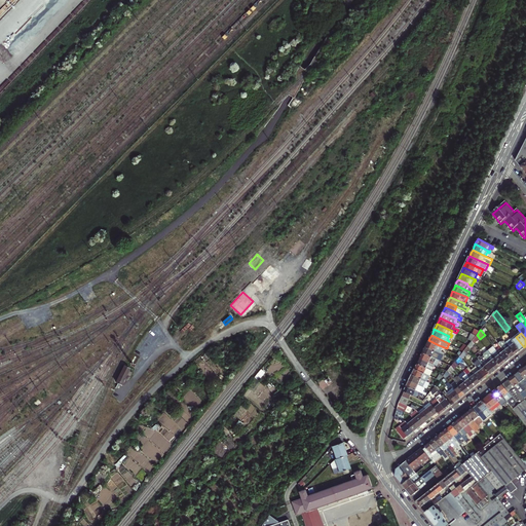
[(500,341),(498,342),(502,347),(503,349),(504,350),(511,358),(513,355),(516,354),(506,342),(501,336),(499,337),(502,341),(501,342),(500,341)]
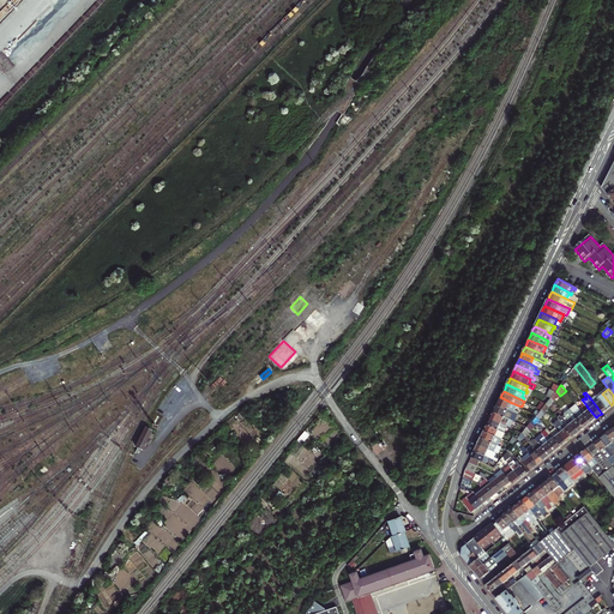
[(602,393),(599,397),(607,409),(609,408),(612,405),(602,393)]
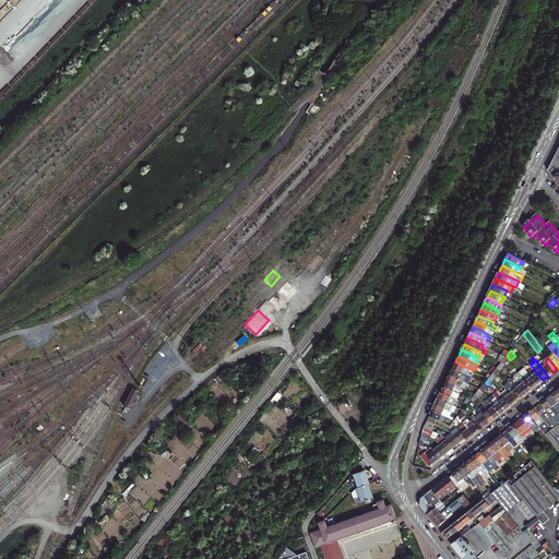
[(544,360),(538,364),(548,377),(550,375),(552,372),(545,361),(544,360)]
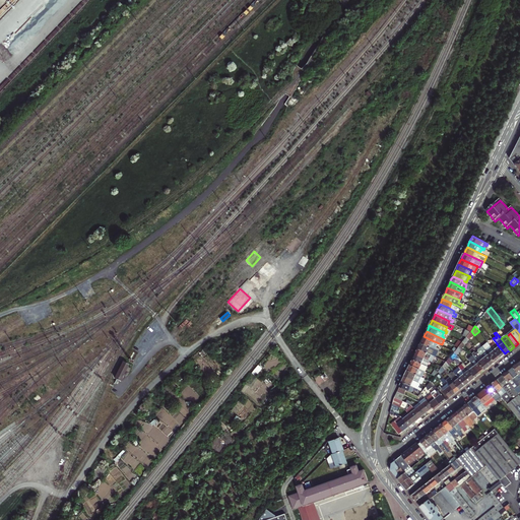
[(434,341),(424,336),(423,339),(421,342),(431,346),(435,348),(436,349),(439,350),(440,348),(436,346),(438,343),(434,341)]
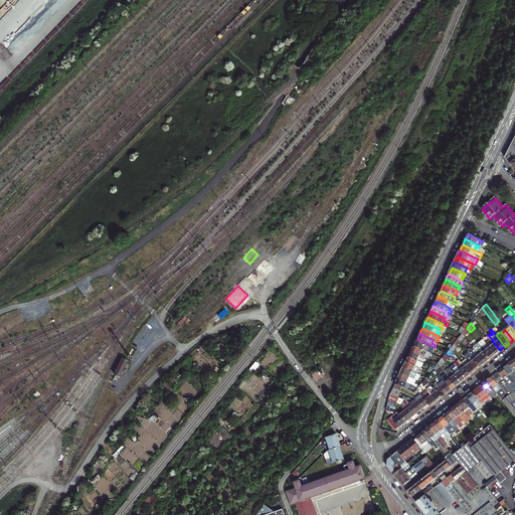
[(490,358),(493,356),(495,354),(490,347),(483,338),(478,342),(484,351),(490,358)]
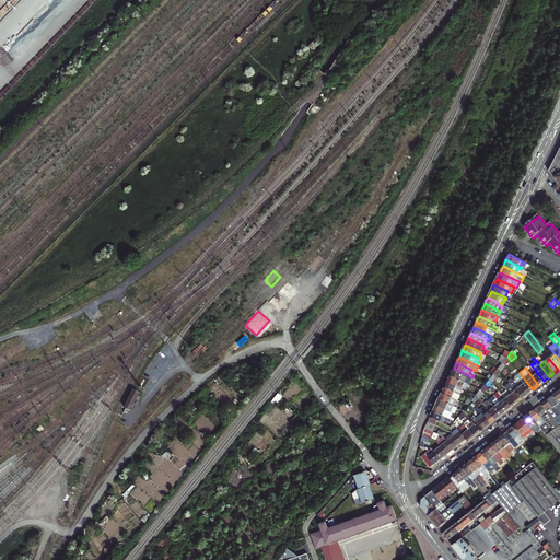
[(468,375),(464,373),(454,369),(452,371),(451,374),(467,382),(467,380),(466,378),(467,377),(468,378),(469,376),(468,375)]
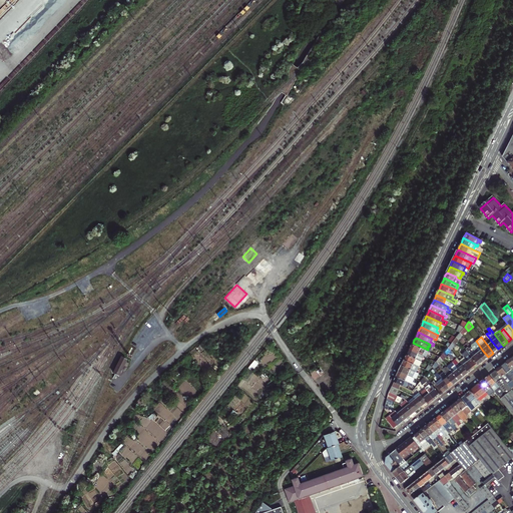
[(477,353),(480,357),(481,357),(484,360),(486,359),(488,357),(482,350),(476,341),(471,345),(472,346),(478,353),(477,353)]
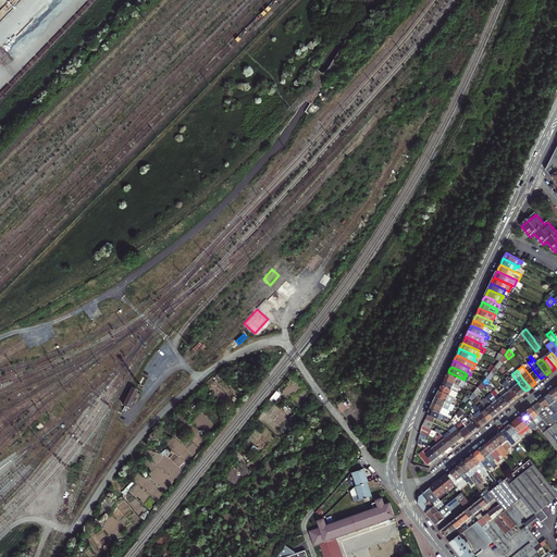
[(534,371),(530,375),(535,383),(539,381),(541,379),(534,371)]
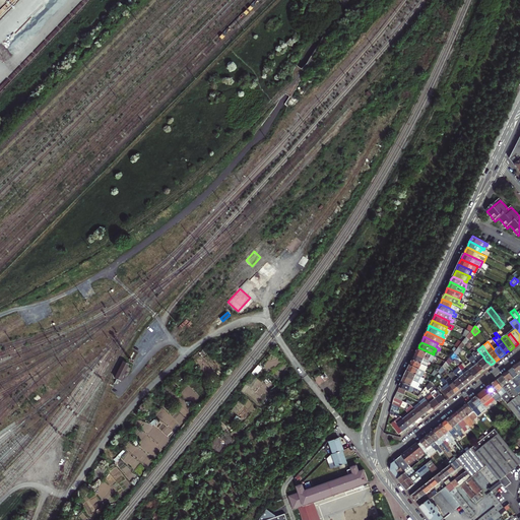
[(437,356),(434,354),(418,347),(416,350),(415,353),(425,358),(432,362),(434,356),(436,358),(437,356)]
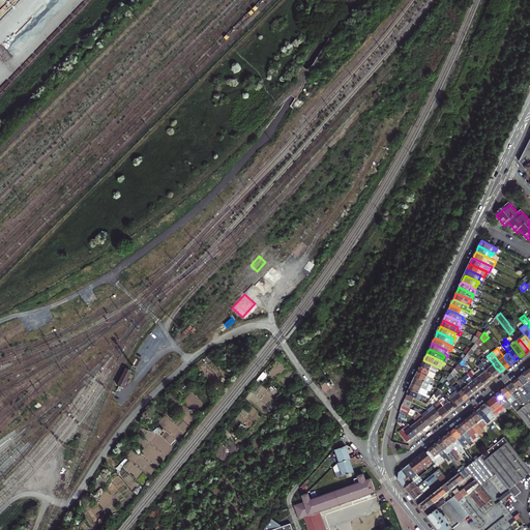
[(483,358),(481,359),(489,369),(495,377),(497,375),(500,372),(497,369),(496,369),(493,364),(494,364),(488,357),(484,359),(483,358)]
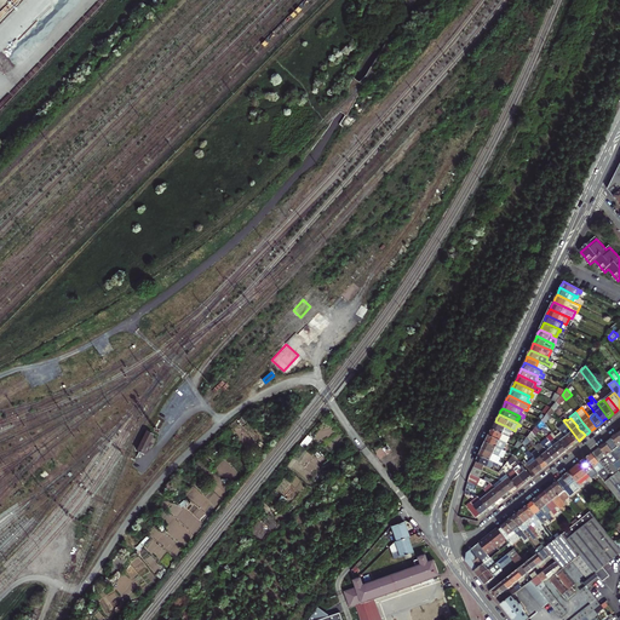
[(495,422),(494,423),(494,425),(493,428),(504,432),(506,426),(495,422)]
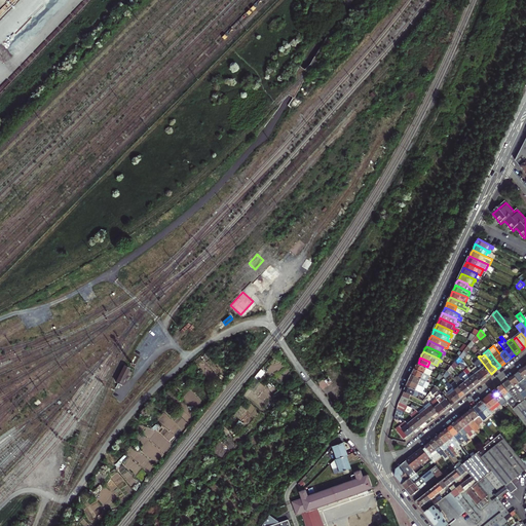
[(448,371),(452,366),(445,362),(442,368),(448,371)]
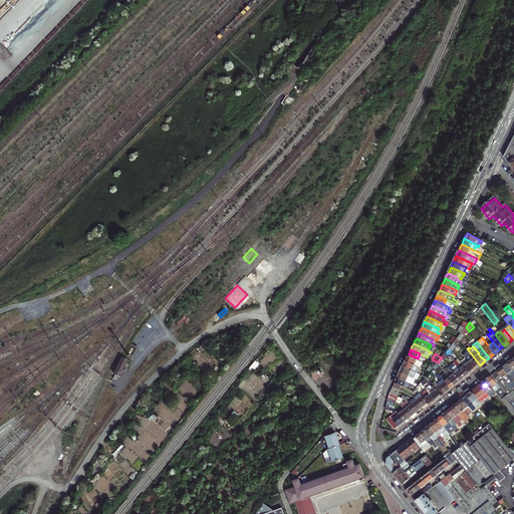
[(418,358),(409,354),(407,356),(406,359),(415,363),(418,358)]
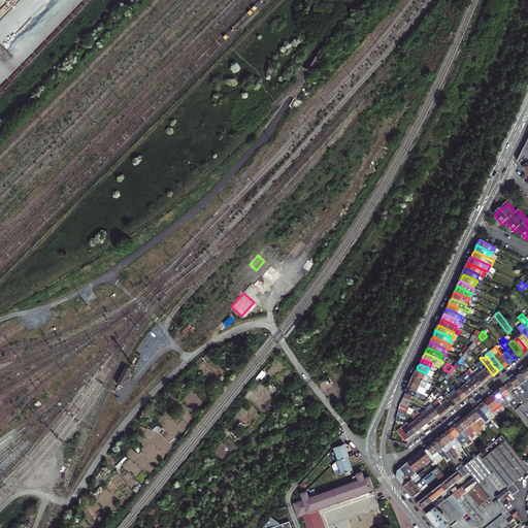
[(479,367),(488,380),(490,377),(493,375),(487,367),(484,369),(481,365),(479,367)]
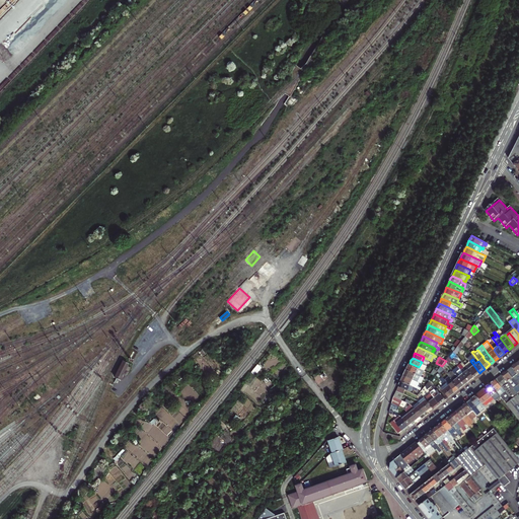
[(120,360),(112,377),(119,380),(127,363),(120,360)]
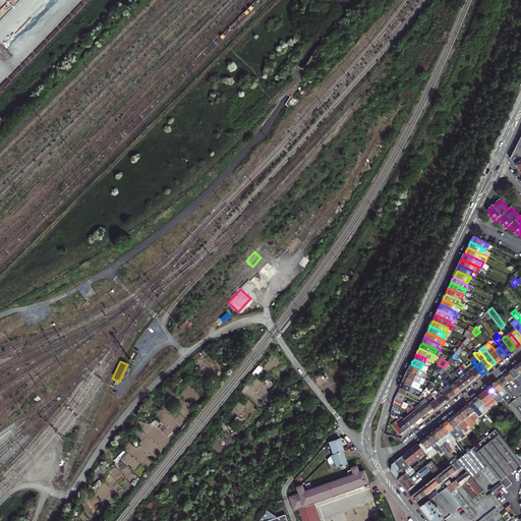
[(476,379),(479,375),(481,374),(472,362),(469,364),(472,368),(470,370),(476,379)]
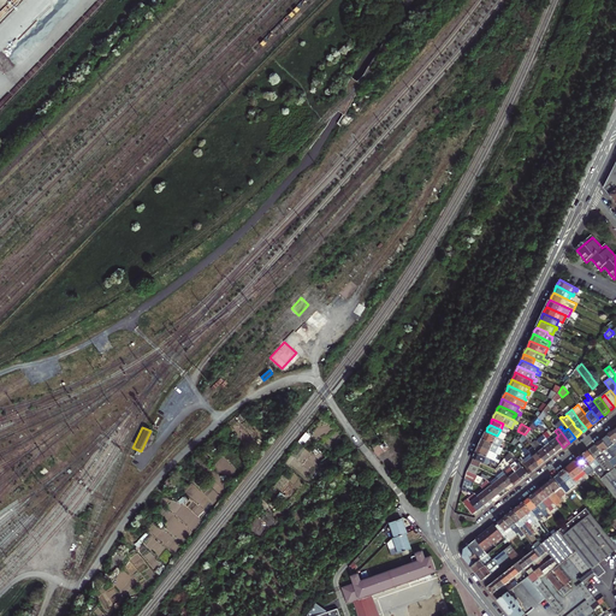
[(497,436),(486,431),(485,434),(484,437),(495,443),(498,444),(501,439),(503,440),(504,439),(497,436)]
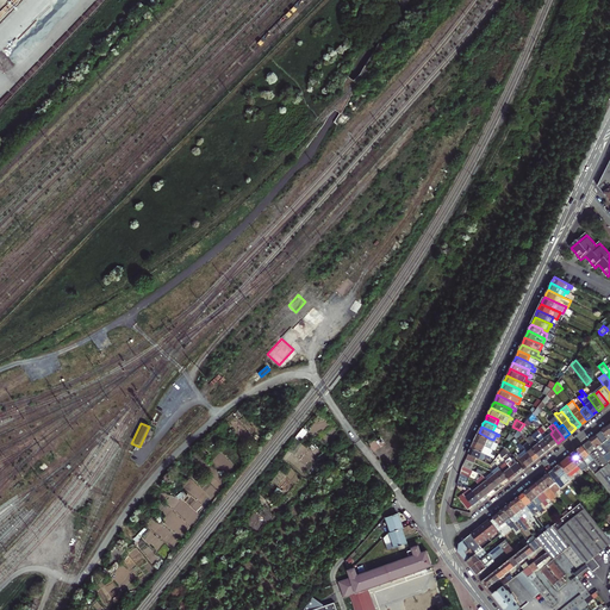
[(534,435),(547,452),(549,449),(552,447),(545,439),(542,435),(541,434),(539,431),(534,435)]
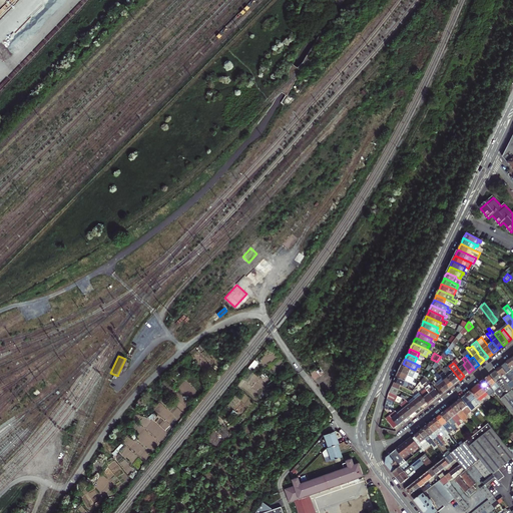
[(412,369),(403,364),(401,367),(400,370),(409,375),(410,375),(412,369)]
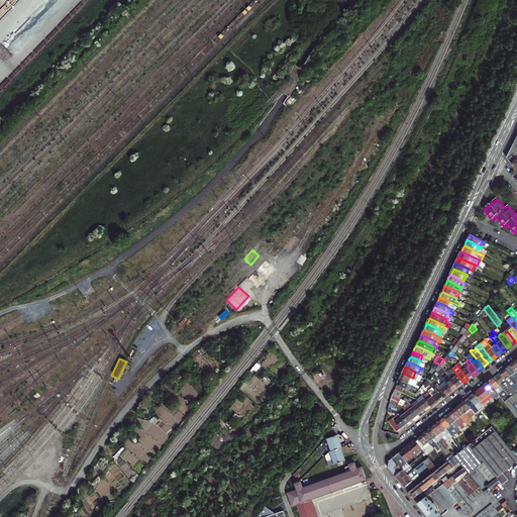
[(461,372),(468,379),(471,377),(473,376),(467,368),(461,372)]
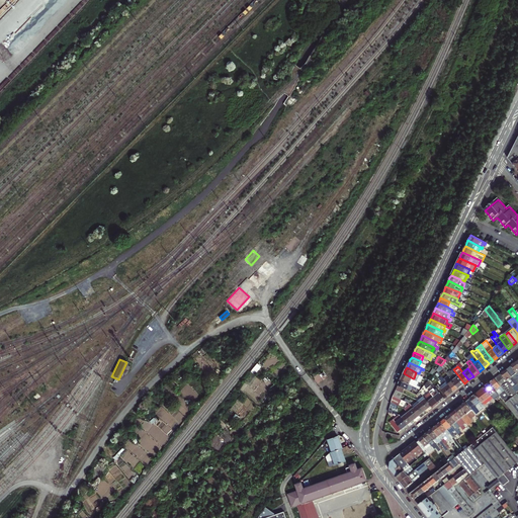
[(453,380),(459,387),(461,385),(464,383),(453,369),(451,371),(452,372),(449,374),(453,380)]
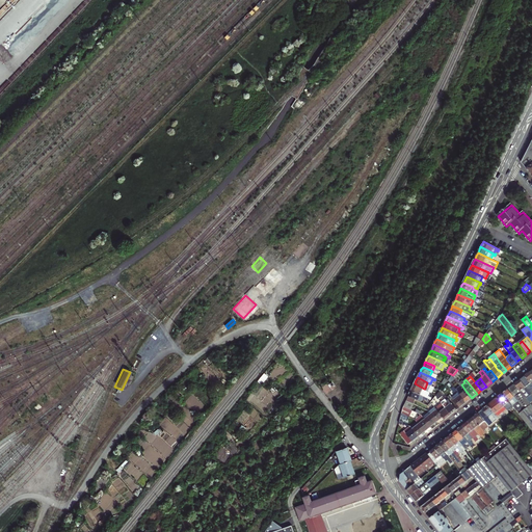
[(515,383),(527,398),(531,394),(520,379),(517,380),(515,383)]
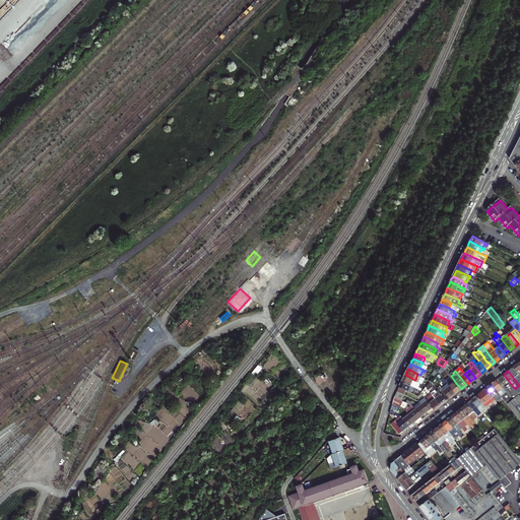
[(414,380),(405,375),(403,378),(402,381),(411,385),(414,380)]
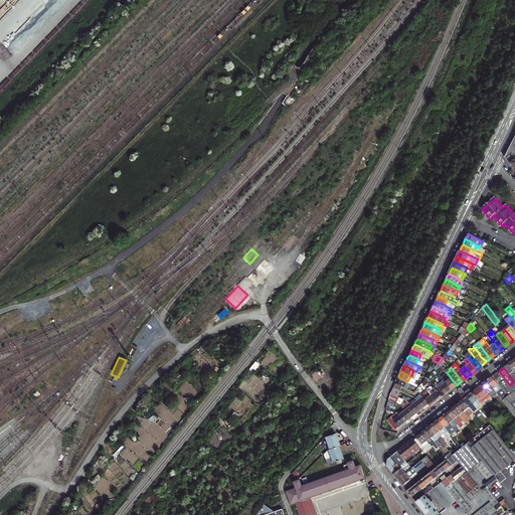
[(514,391),(510,385),(499,371),(495,373),(492,376),(502,388),(498,391),(497,390),(495,391),(497,393),(514,415),(514,391)]
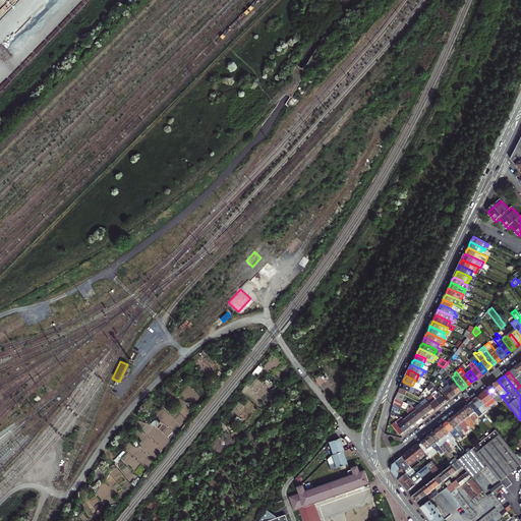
[(430,383),(427,386),(427,387),(430,391),(437,386),(432,381),(430,383)]
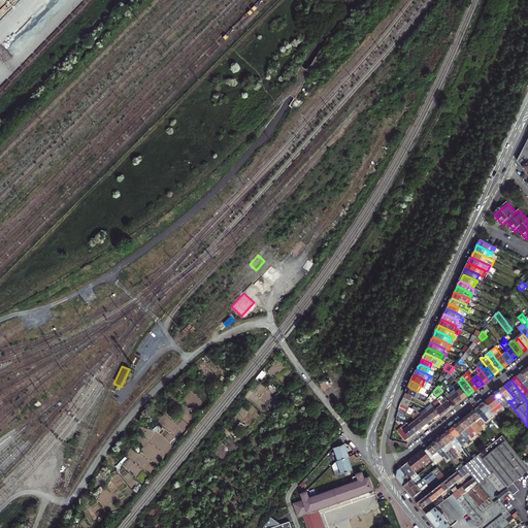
[(502,388),(499,390),(507,401),(509,400),(510,401),(515,398),(504,386),(502,388)]
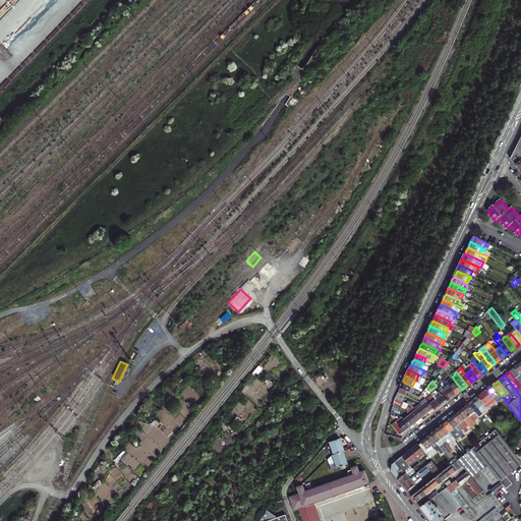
[(400,387),(409,391),(412,386),(403,382),(402,385),(400,387)]
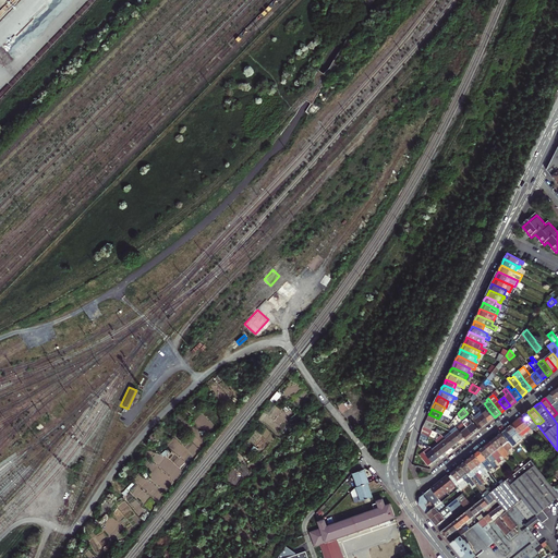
[(488,410),(483,413),(489,422),(492,420),(495,417),(488,410)]
